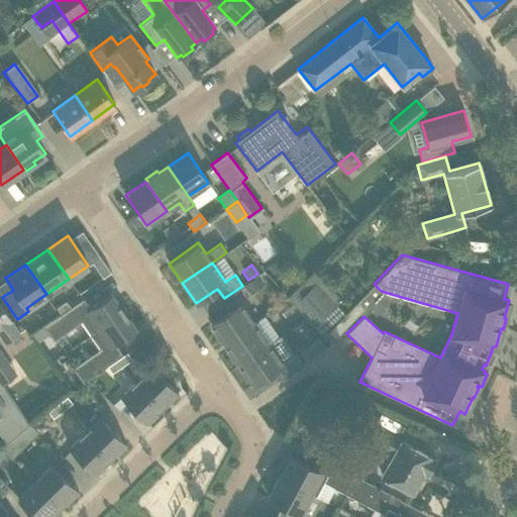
[(289,298),(321,333),(344,312),(336,303),(340,299),(316,273),(289,298)]
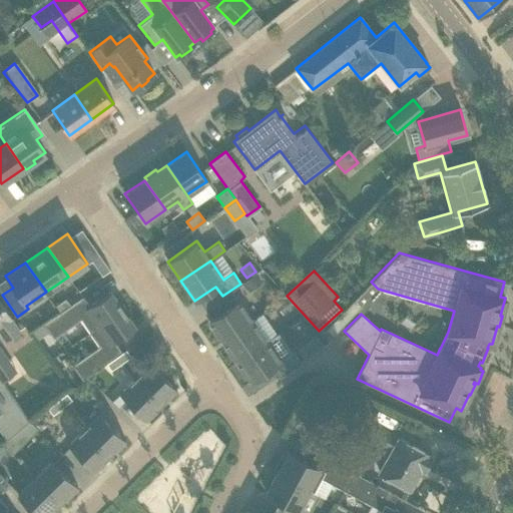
[(253,275),(241,283),(246,291),(259,282),(253,275)]
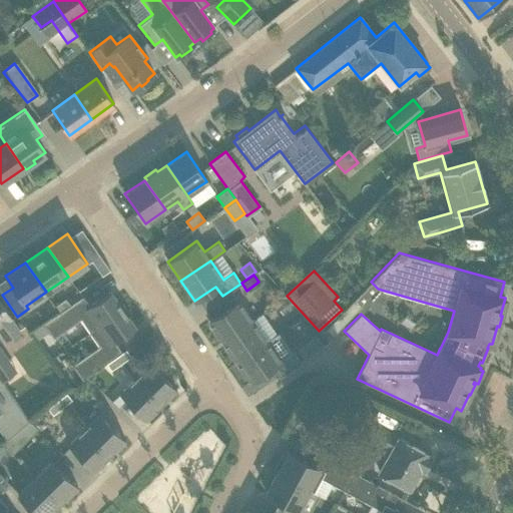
[(80,319),(89,333),(124,308),(117,297),(115,299),(110,292),(89,306),(82,296),(70,305),(60,312),(43,324),(53,338),(80,319)]
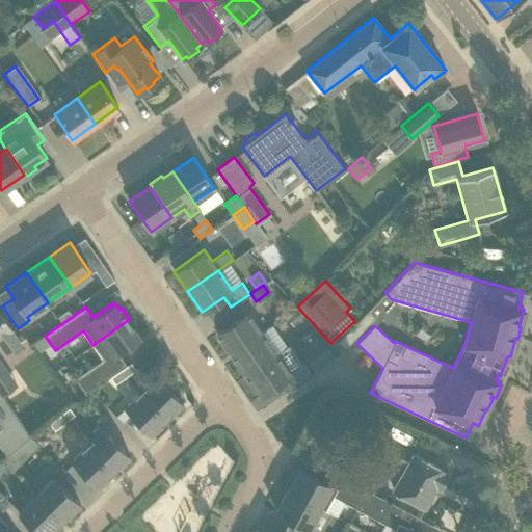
[(297,308),(287,316),(294,326),(304,319),(297,308)]
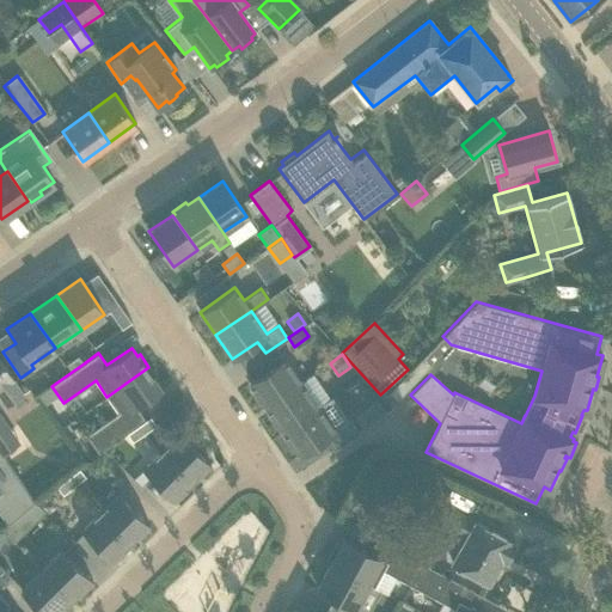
[(78,355),(66,363),(72,372),(84,363),(78,355)]
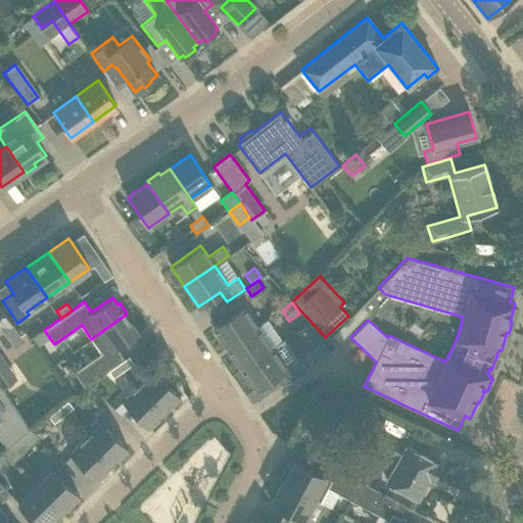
[(256,326),(242,305),(212,327),(218,334),(216,336),(224,347),(226,345),(226,347),(256,326)]
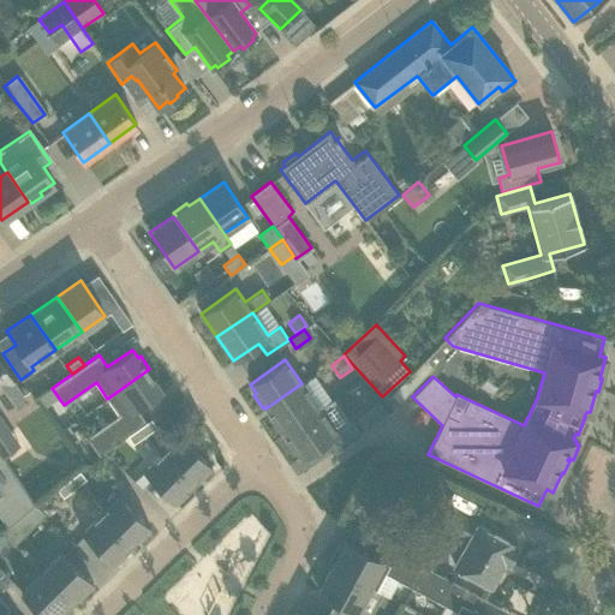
[(399,401),(433,366),(424,359),(390,394),(399,401)]
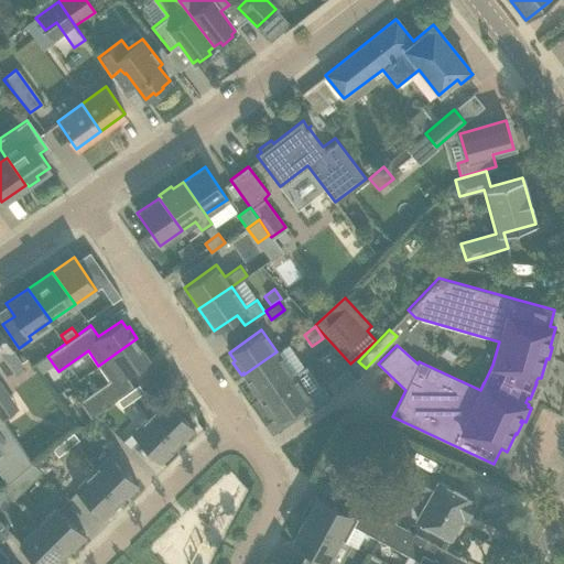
[(0,364),(6,372),(21,361),(0,332),(0,364)]
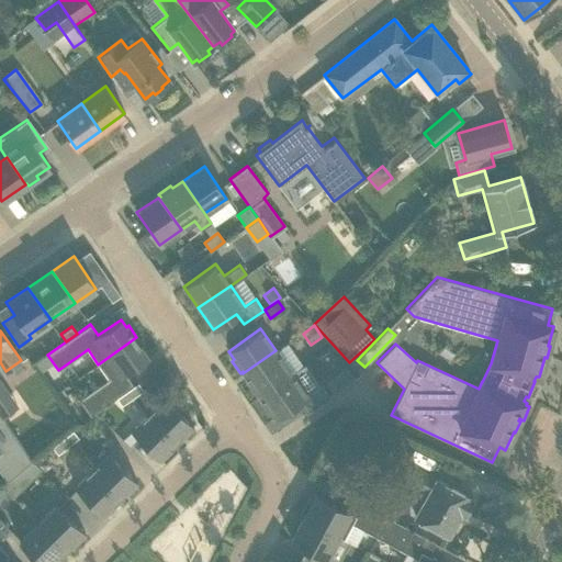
[(136,337),(98,364),(109,379),(78,400),(89,415),(133,385),(125,374),(148,359),(143,351),(145,349),(136,337)]
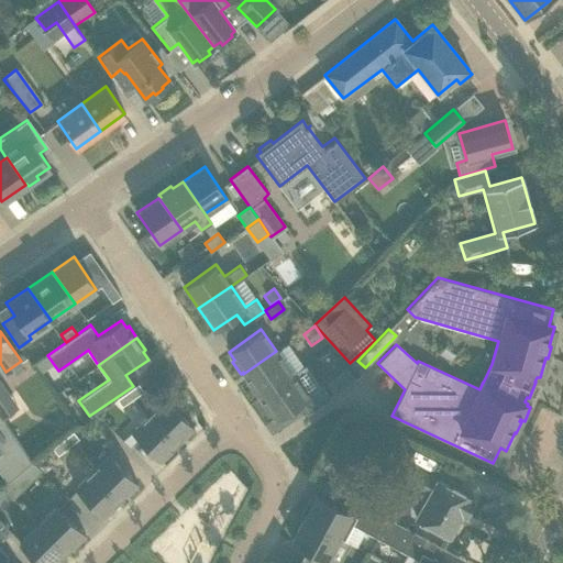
[(293,375),(276,351),(243,374),(251,384),(249,385),(257,397),(260,396),(261,397),(293,375)]
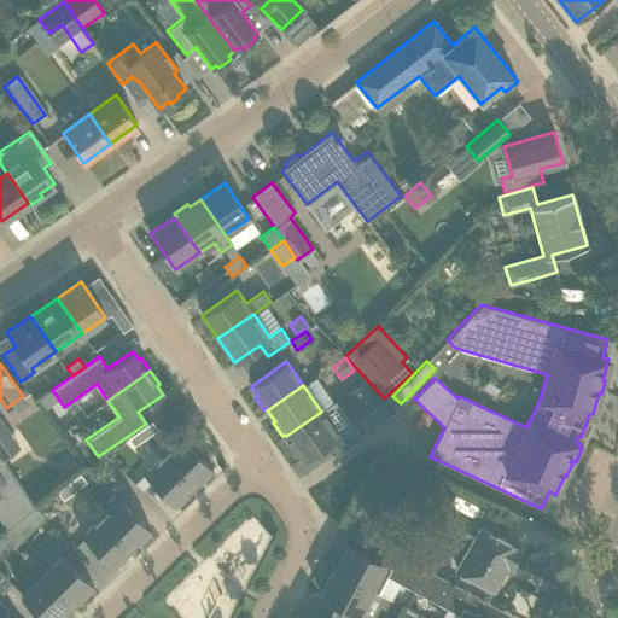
[(39,400),(45,408),(57,400),(51,391),(39,400)]
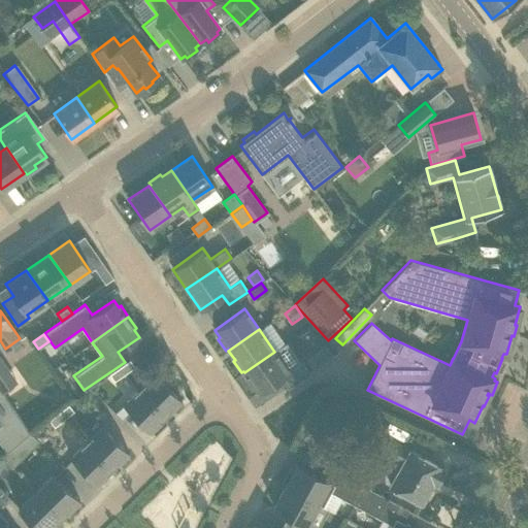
[(314,369),(332,357),(326,347),(307,359),(314,369)]
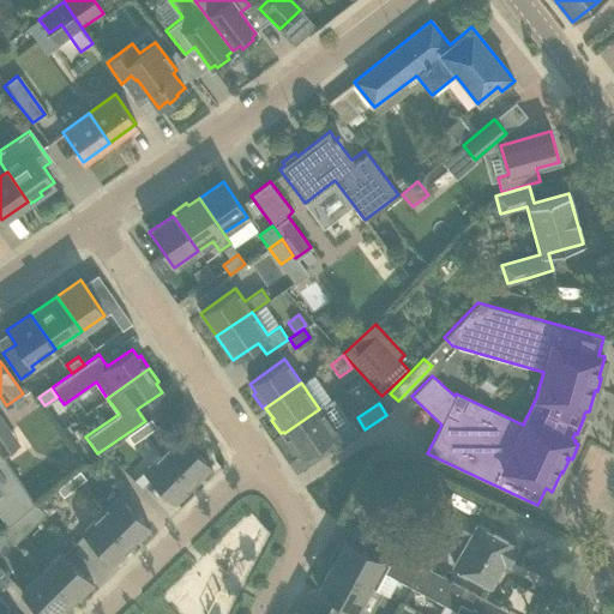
[(335,432),(319,409),(284,433),(287,437),(284,439),(293,452),(295,450),(300,457),(325,439),(333,451),(359,433),(350,421),(335,432)]
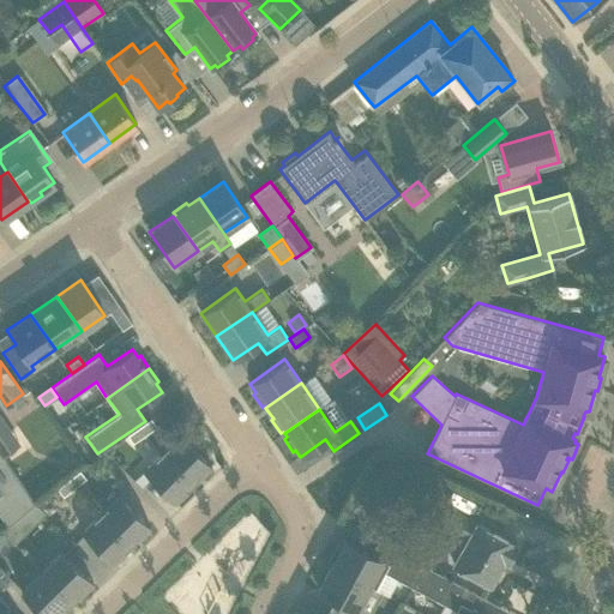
[(0,455),(1,456),(18,445),(0,419),(0,455)]
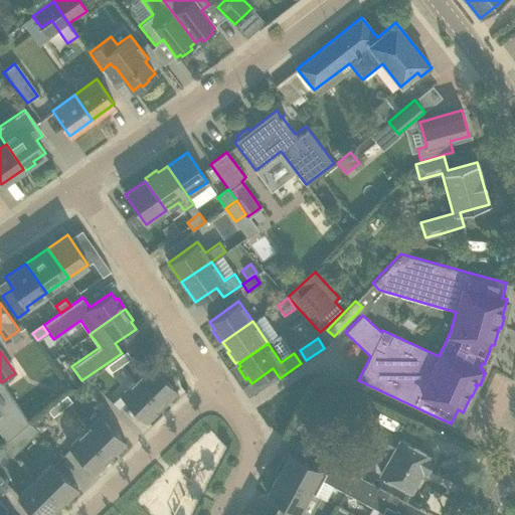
[(121,364),(131,357),(126,351),(116,358),(121,364)]
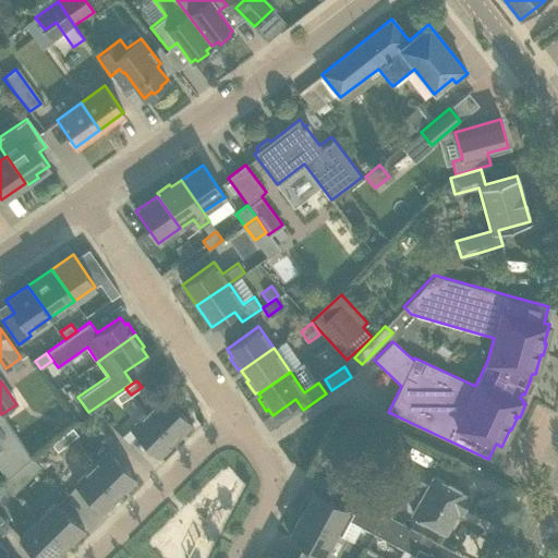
[(131,395),(125,388),(114,395),(120,402),(131,395)]
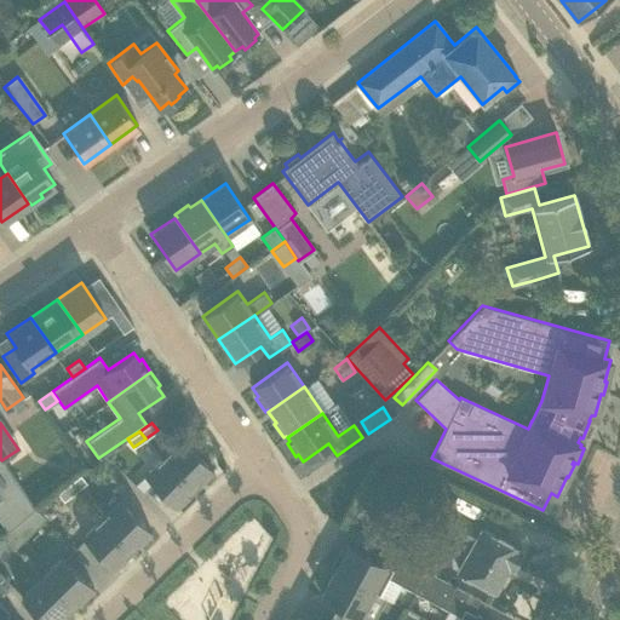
[(182,438),(162,457),(194,488),(212,469),(201,458),(204,455),(195,447),(193,449),(182,438)]
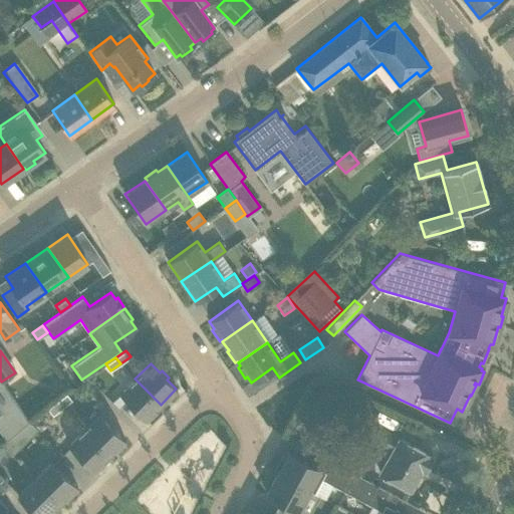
[(161,405),(135,378),(119,394),(145,420),(147,418),(149,419),(156,413),(154,411),(161,405)]
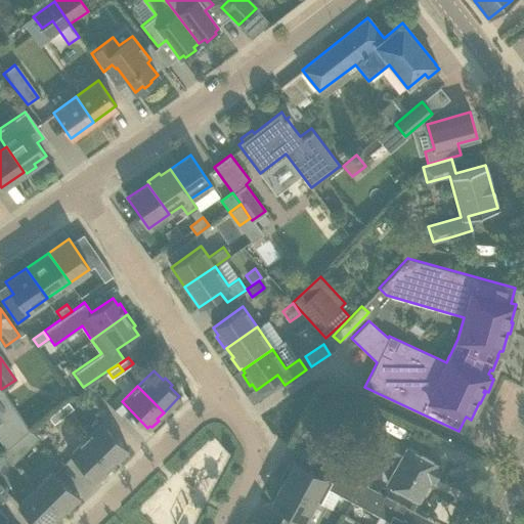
[(0,418),(2,421),(0,421),(0,439),(6,448),(28,430),(0,388),(0,418)]
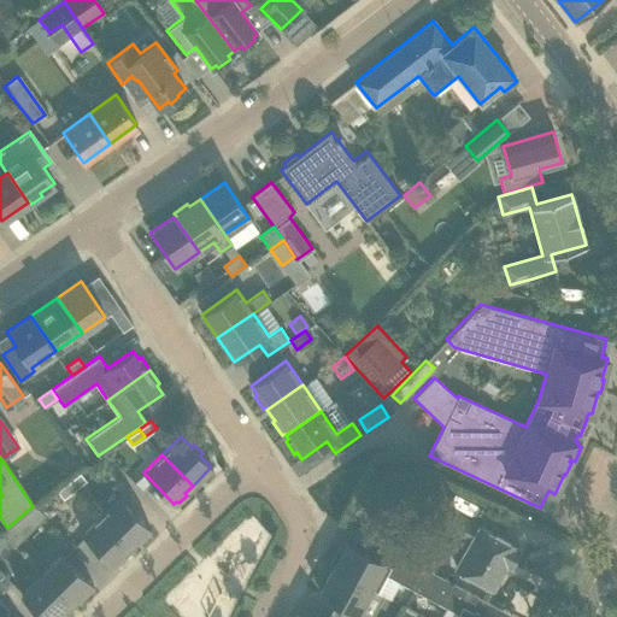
[(76,492),(86,481),(80,474),(69,485),(76,492)]
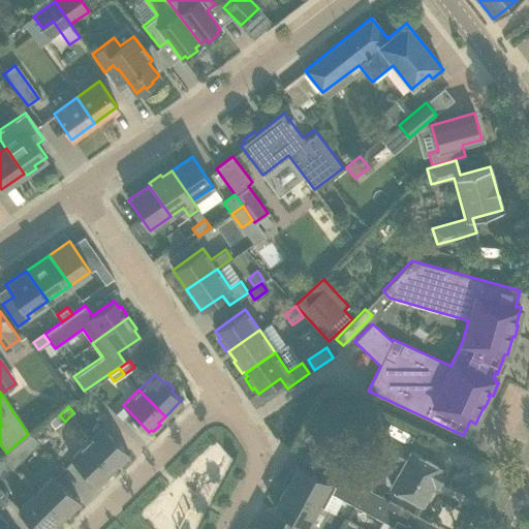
[(56,430),(65,422),(59,415),(50,424),(56,430)]
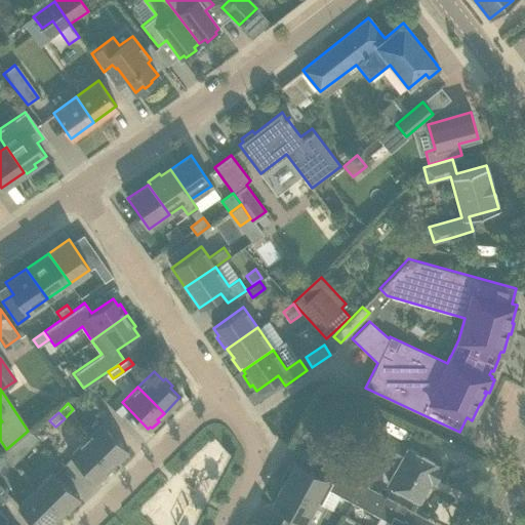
[(102,422),(85,439),(111,465),(118,458),(120,460),(126,453),(125,451),(127,449),(102,422)]
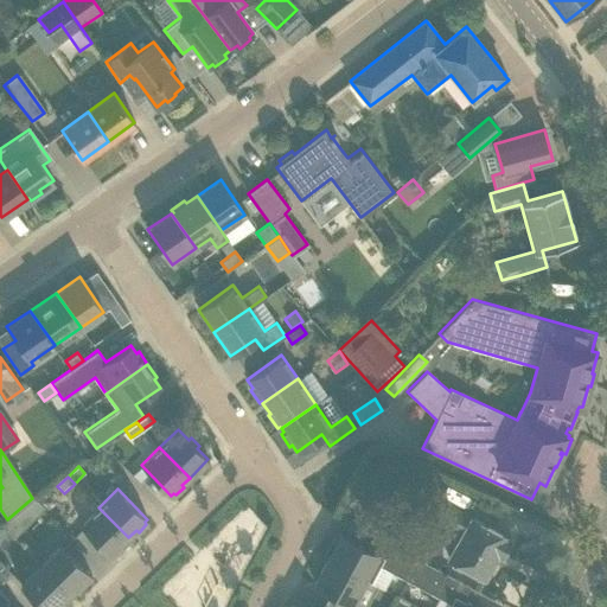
[(447,557),(452,560),(452,564),(459,568),(464,566),(485,577),(498,554),(500,555),(510,538),(497,531),(498,530),(487,523),(486,523),(486,524),(471,516),(471,517),(438,498),(428,515),(447,524),(448,522),(462,530),(447,557)]
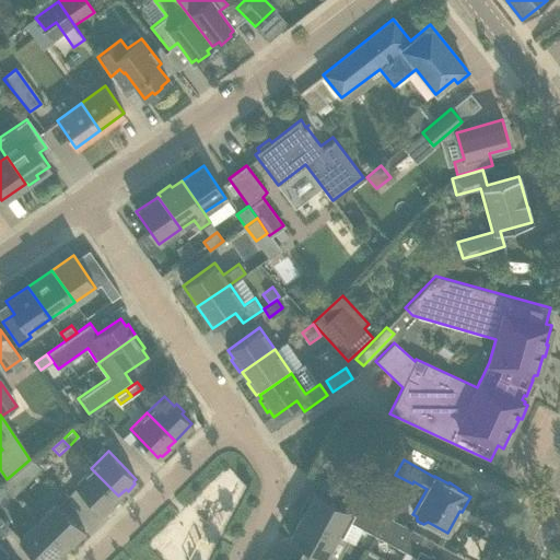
[(118,496),(91,468),(73,485),(102,513),(104,511),(106,512),(113,505),(112,503),(118,496)]
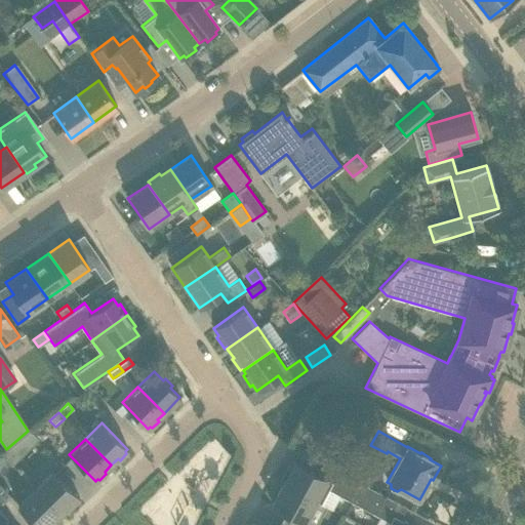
[(352,501),(362,483),(322,461),(316,473),(294,460),(290,468),(288,466),(281,478),(284,480),(283,482),(315,499),(315,500),(320,503),(328,489),(352,501)]
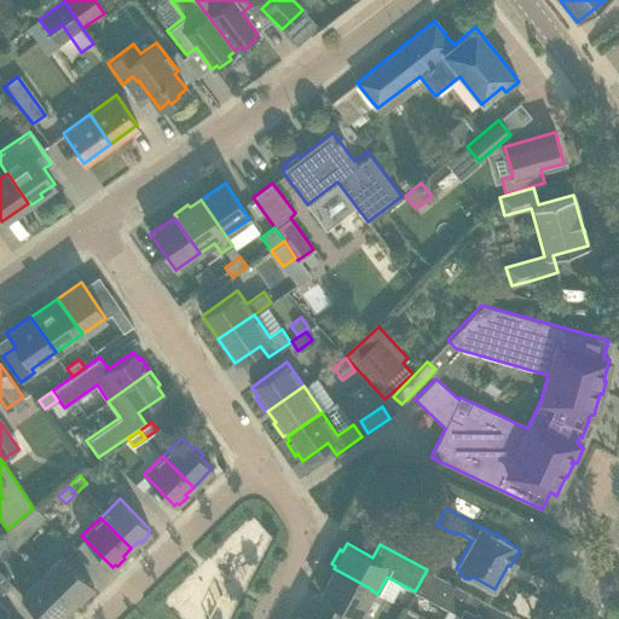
[(62,555),(41,576),(71,607),(92,586),(62,555)]
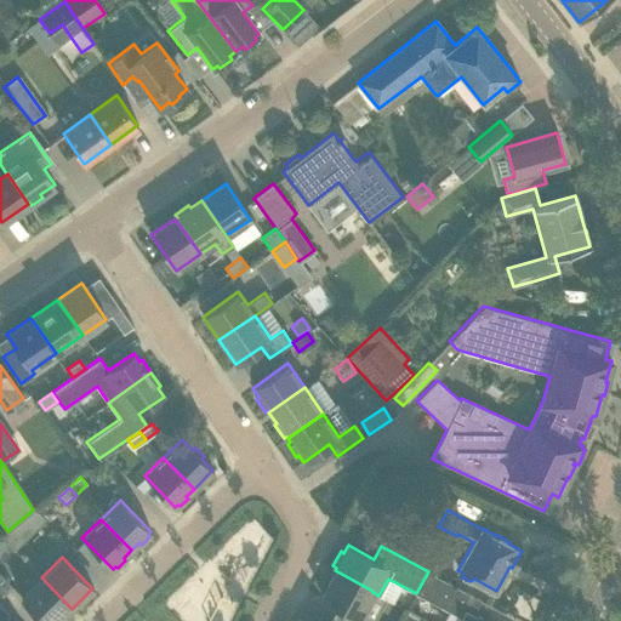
[(372,591),(335,570),(320,597),(359,617),(372,592),(372,591)]
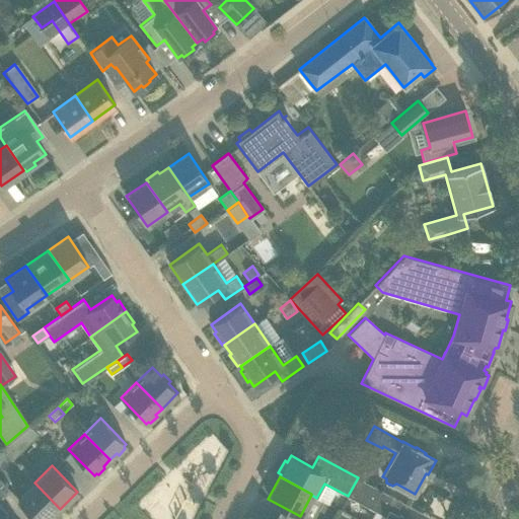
[(381,518),(410,518),(402,515),(409,505),(358,477),(348,496),(384,515),(381,518)]
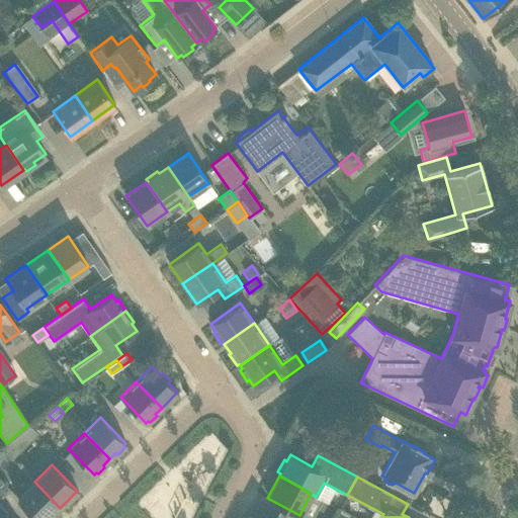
[(0,497),(0,498),(9,489),(0,479),(0,497)]
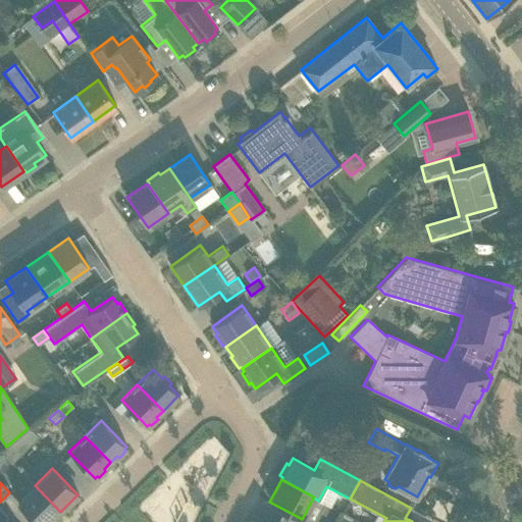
[(49,521),(60,512),(35,485),(17,503),(36,521),(49,521)]
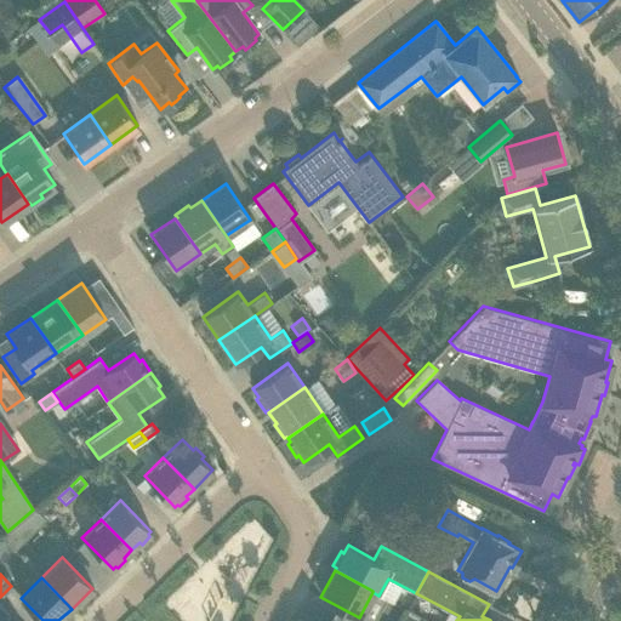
[(0,620),(4,620),(10,615),(0,604),(0,620)]
